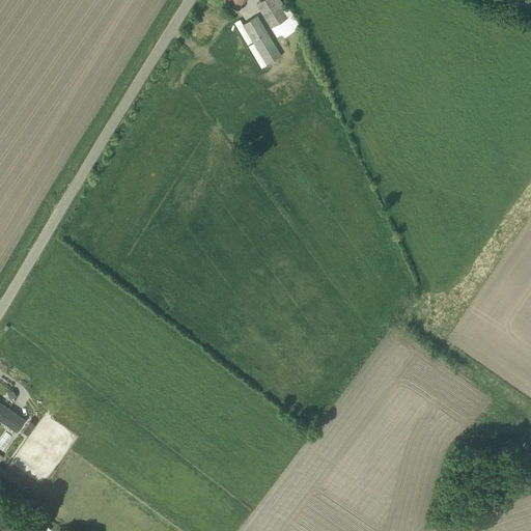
[(262,0),(256,4),(271,28),(275,25),(282,36),(300,26),(286,5),(284,6),(280,0),(262,0)]
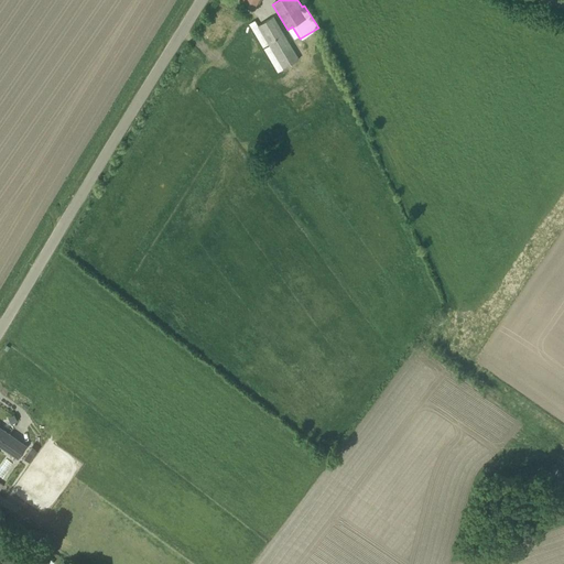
[(249,24),(278,72),(299,60),(273,17),(257,26),(255,21),(249,24)]
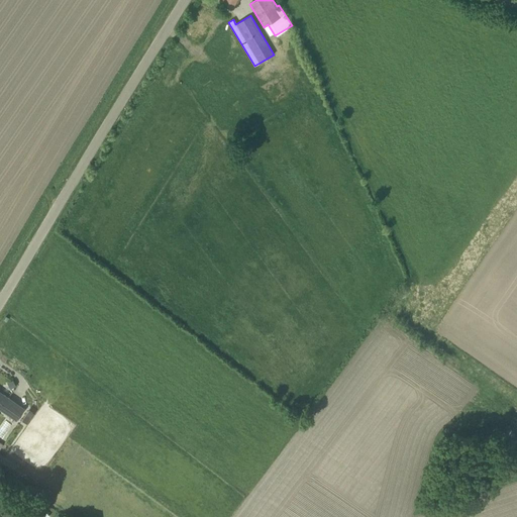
[(0,392),(0,407),(16,419),(23,408),(0,392)]
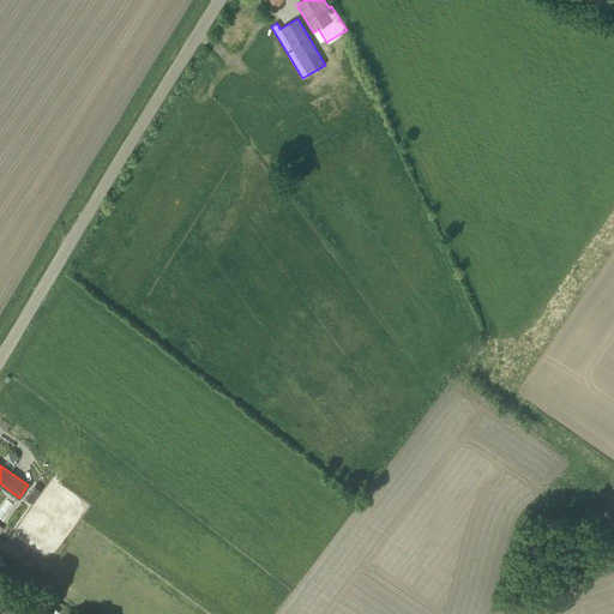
[(32,483),(24,498),(31,501),(40,488),(32,483)]
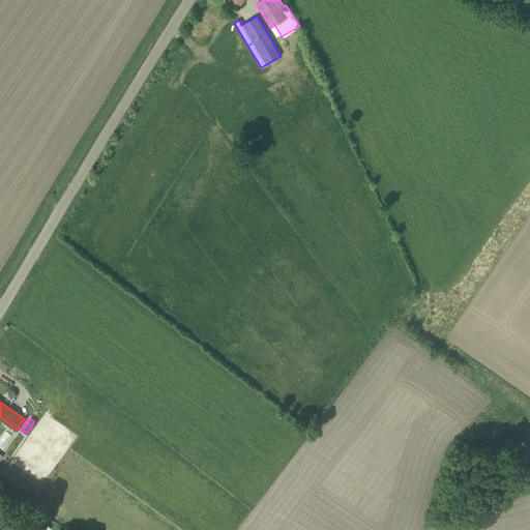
[(0,481),(8,488),(17,476),(0,465),(0,459),(2,455),(0,453),(0,481)]
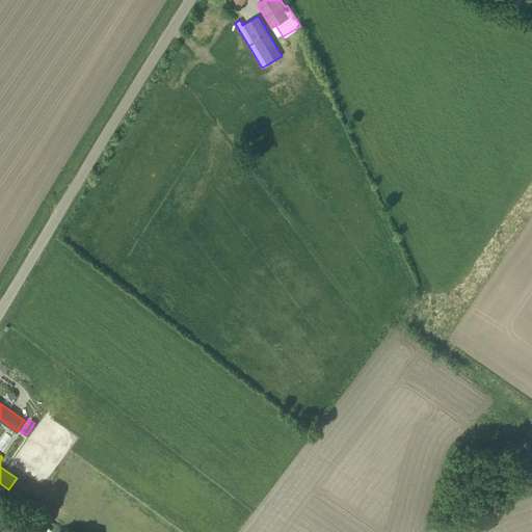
[(42,522),(32,531),(50,531),(52,531),(42,522)]
